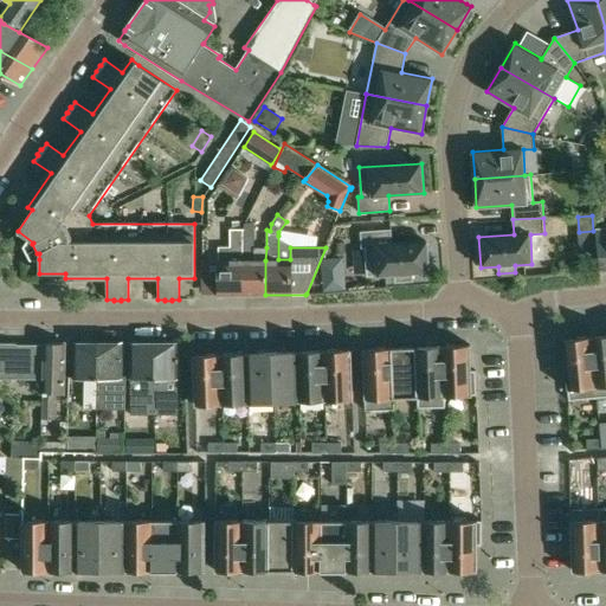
[(244,231),(243,231),(242,296),(265,295),(265,260),(266,247),(253,247),(253,225),(244,225),(244,231)]
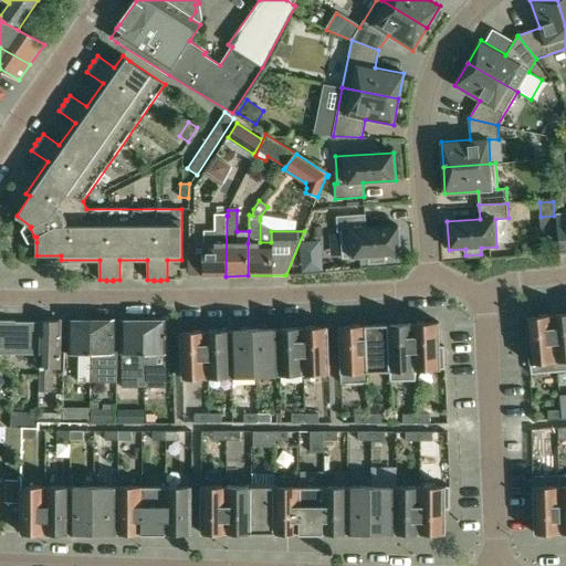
[(565,250),(565,212),(556,213),(561,251),(565,250)]
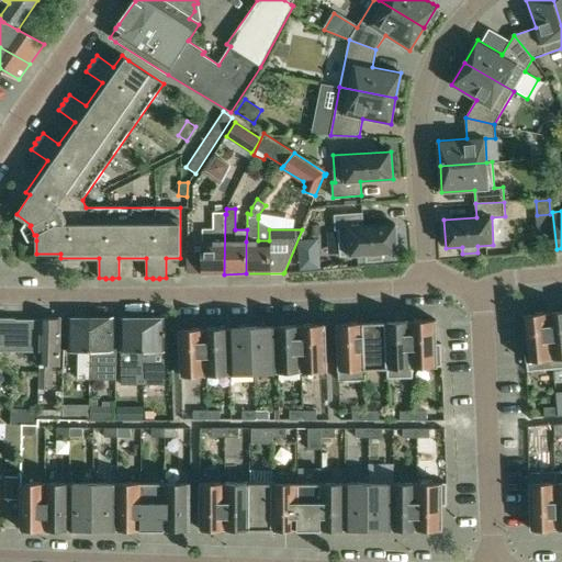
[(338,229),(340,257),(367,255),(367,261),(382,260),(382,254),(397,253),(395,224),(363,226),(362,213),(334,215),(335,229),(338,229)]
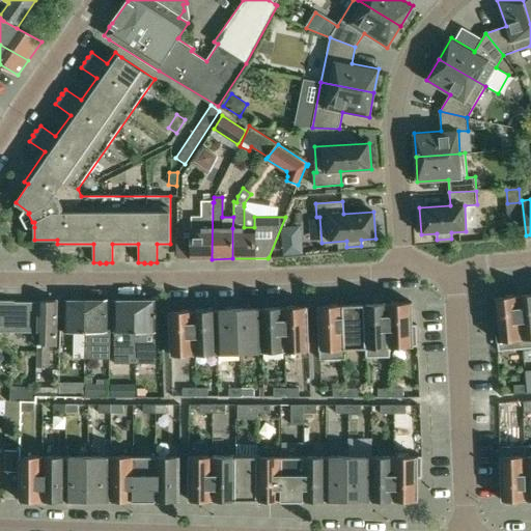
[(191,258),(191,259),(212,259),(213,202),(203,202),(202,202),(202,218),(191,218),(191,228),(191,258)]
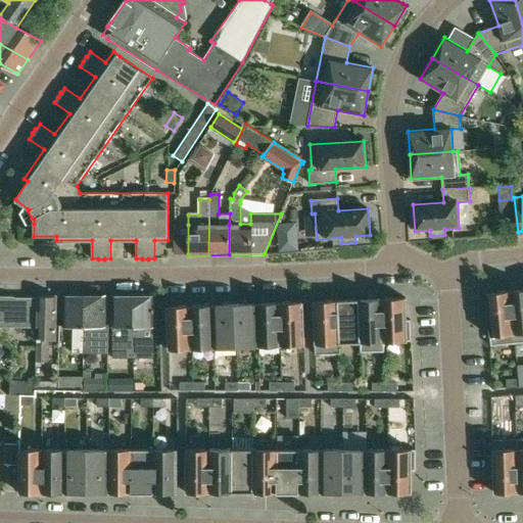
[(297,239),(278,240),(279,252),(298,250),(297,239)]
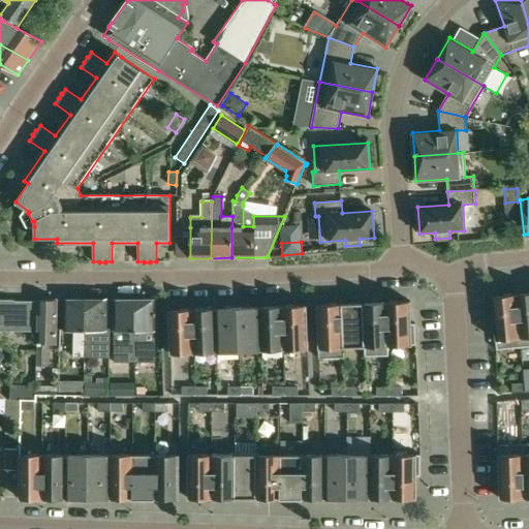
[(528,292),(520,293),(516,294),(521,347),(528,346),(528,292)]
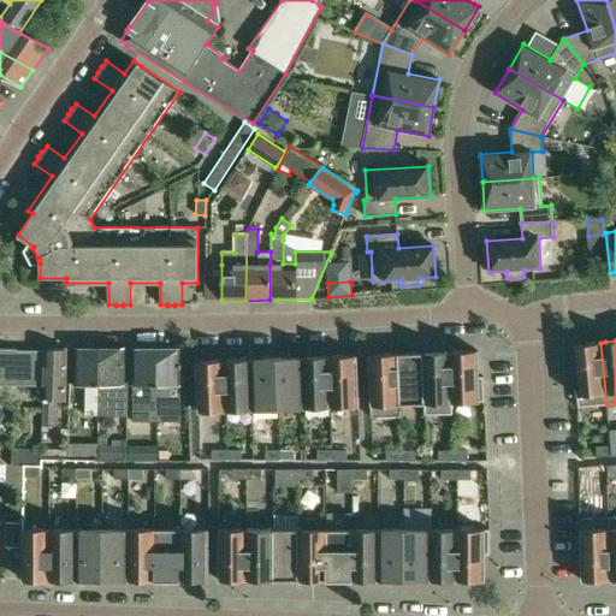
[(606,404),(600,343),(572,345),(578,408),(606,404)]
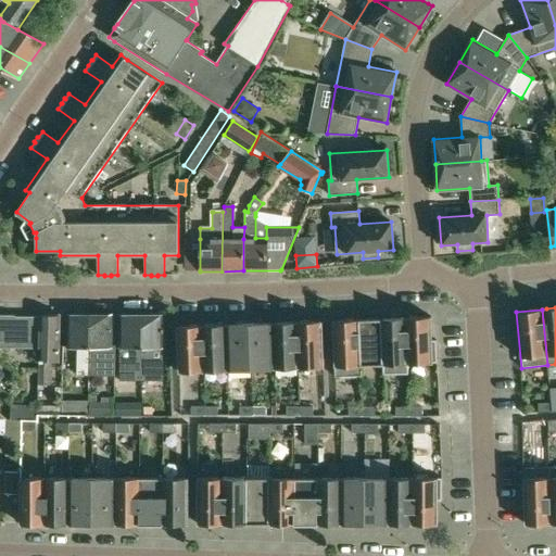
[(0,348),(39,349),(38,357),(38,375),(37,390),(42,390),(42,384),(48,386),(49,362),(58,362),(60,315),(40,315),(40,317),(32,317),(29,323),(17,316),(14,315),(12,315),(0,314),(0,348)]
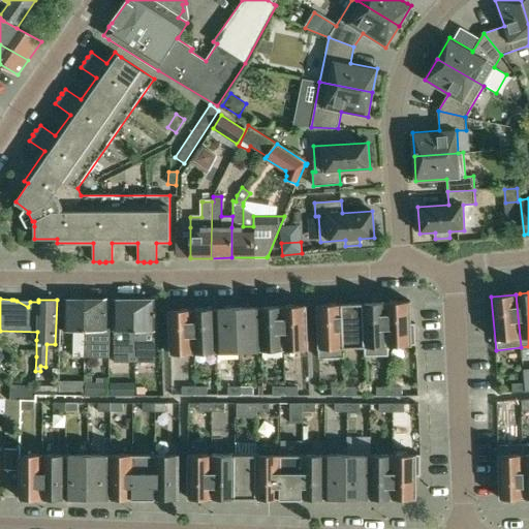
[(64,308),(65,330),(73,330),(74,356),(85,356),(86,300),(64,300),(64,308)]
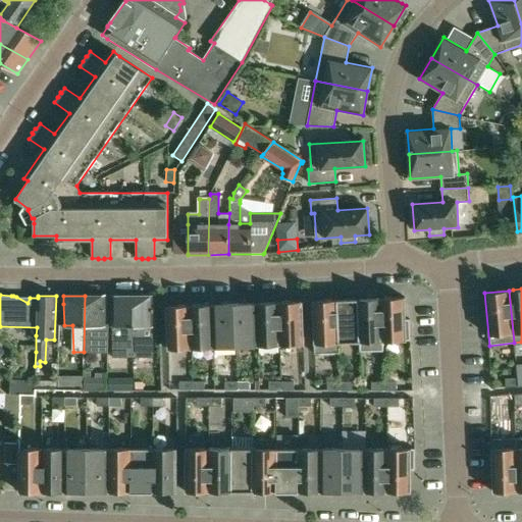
[(85,296),(84,352),(95,352),(107,352),(107,324),(105,324),(105,304),(105,296),(85,296)]
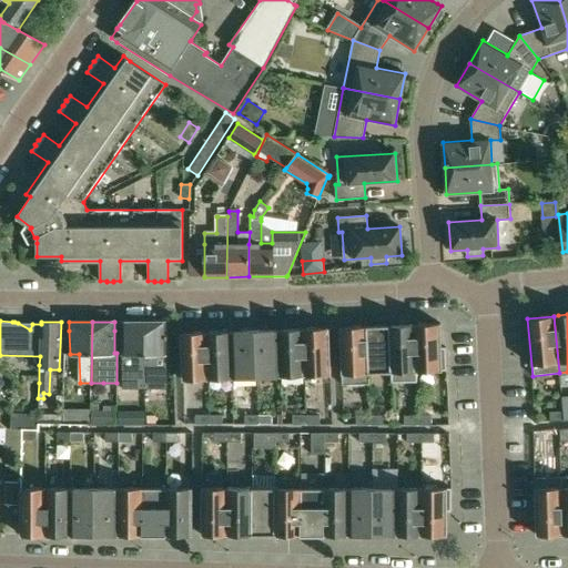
[(122,353),(122,388),(166,388),(168,371),(166,353),(166,333),(166,328),(166,322),(144,322),(122,322),(122,328),(122,353)]
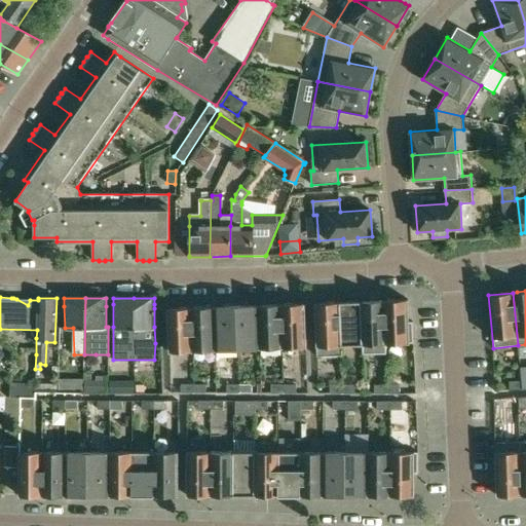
[(364,354),(385,353),(383,300),(362,301),(364,354)]
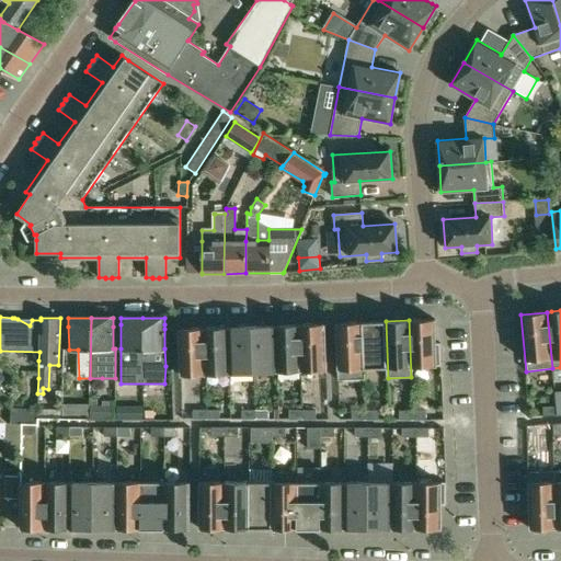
[(435,320),(409,320),(411,377),(412,377),(412,367),(441,366),(441,343),(436,343),(435,320)]
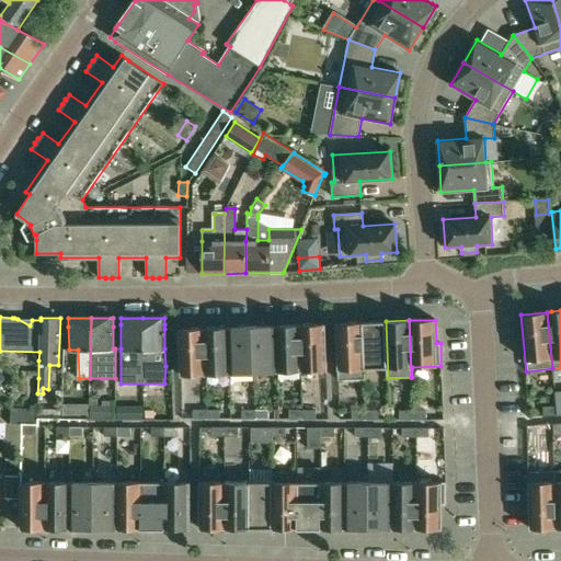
[(362,322),(364,368),(386,368),(387,378),(388,378),(386,321),(362,322)]
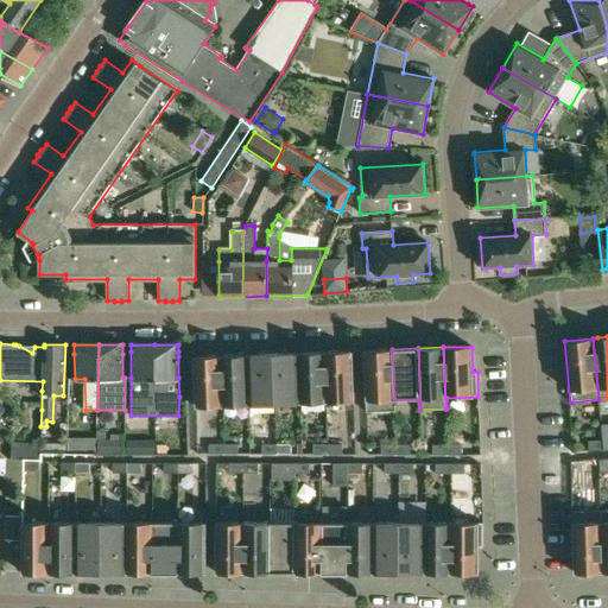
[(394,411),(394,399),(392,349),(363,350),(366,400),(367,411),(394,411)]
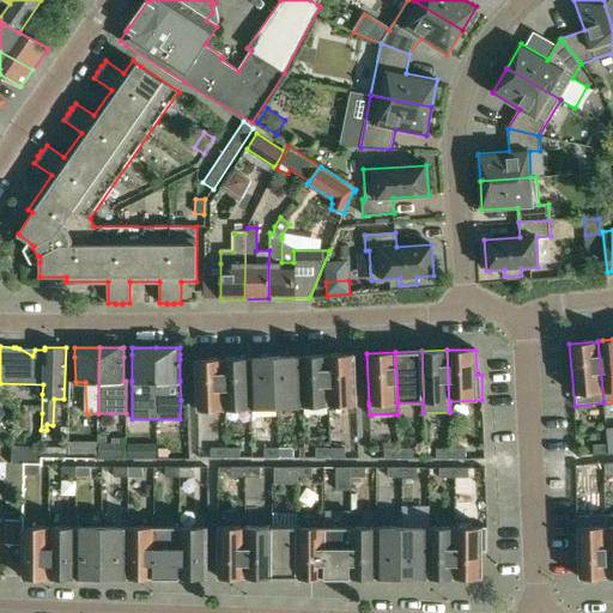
[(357,405),(356,353),(327,354),(328,406),(357,405)]
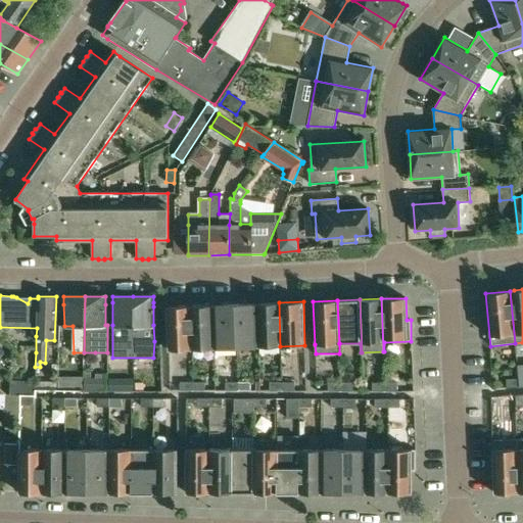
[(256,303),(258,346),(280,346),(279,302),(256,303)]
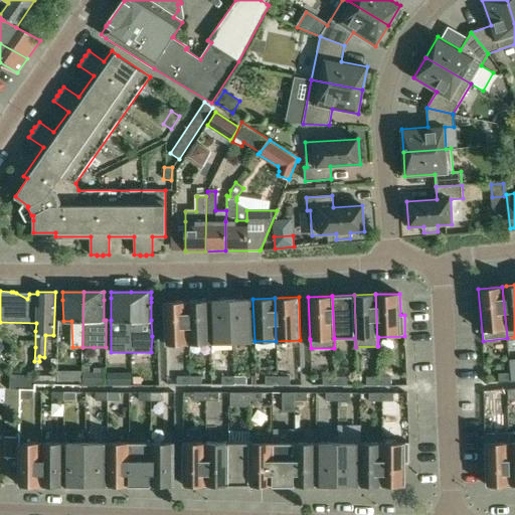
[(252,299),(245,299),(231,300),(232,342),(254,341),(252,299)]
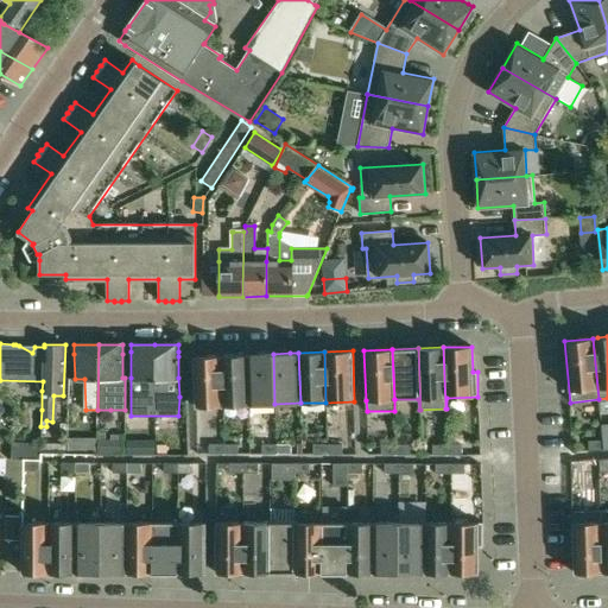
[(274,404),(273,354),(247,355),(249,405),(274,404)]
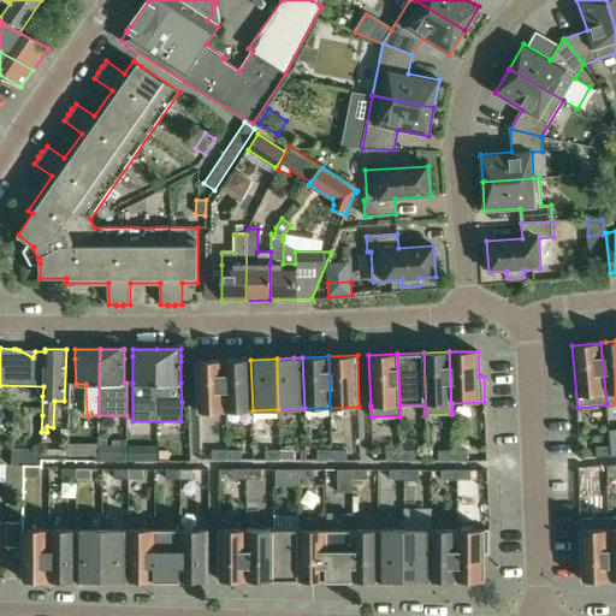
[(225,412),(223,360),(196,361),(197,413),(225,412)]
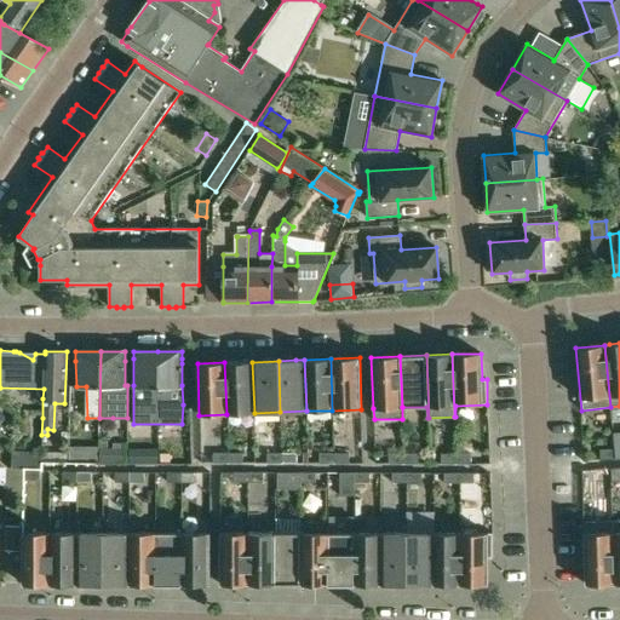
[(252,362),(224,362),(227,414),(254,413),(252,362)]
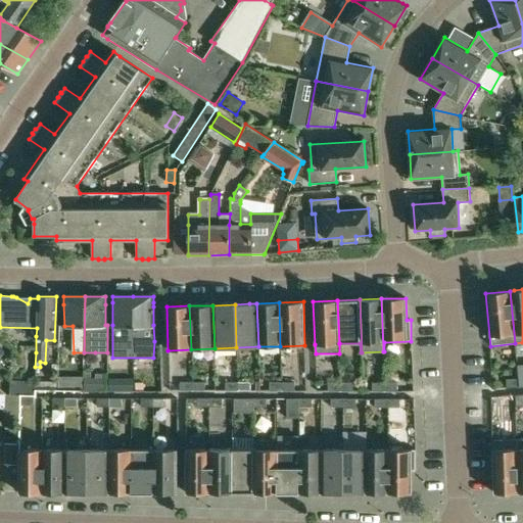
[(83,379),(83,390),(104,390),(104,378),(83,378),(83,379)]
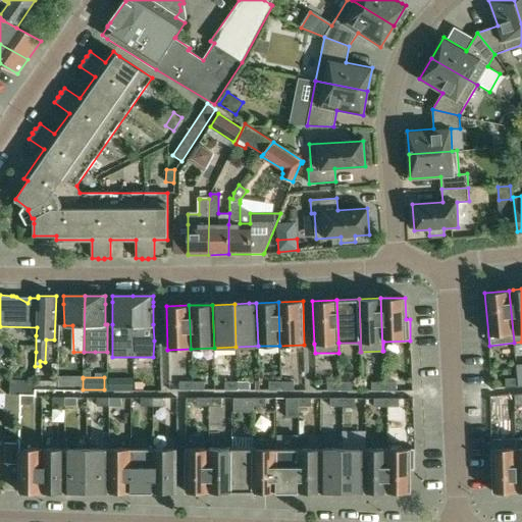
[(83,389),(83,378),(59,378),(59,388),(83,389)]
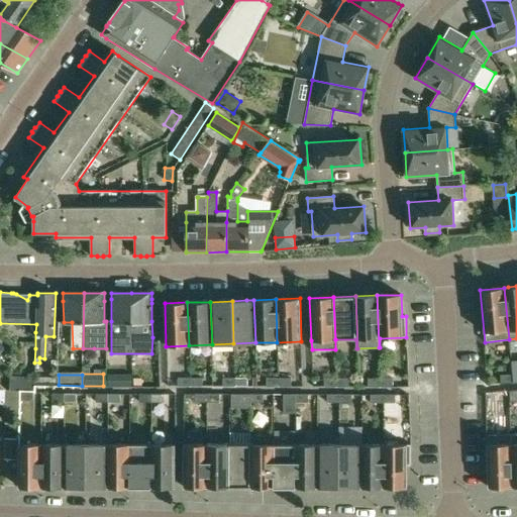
[(119,375),(119,386),(130,386),(130,375),(119,375)]
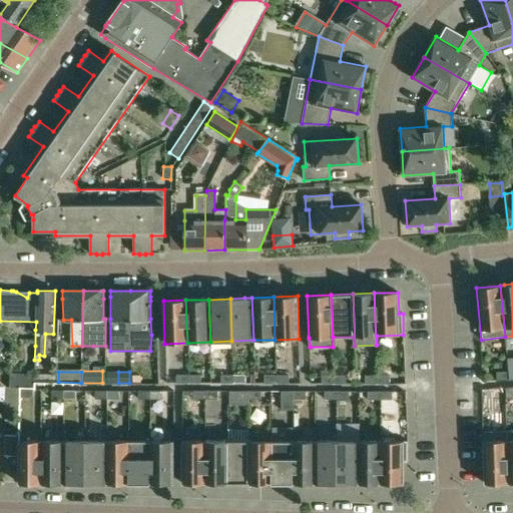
[(509,380),(509,372),(497,373),(497,381),(509,380)]
